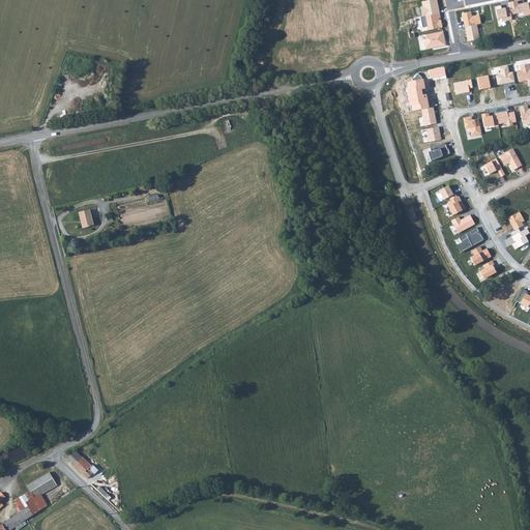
[(420,7),(422,18),(440,15),(437,0),(431,0),(422,2),(423,6),(420,7)]
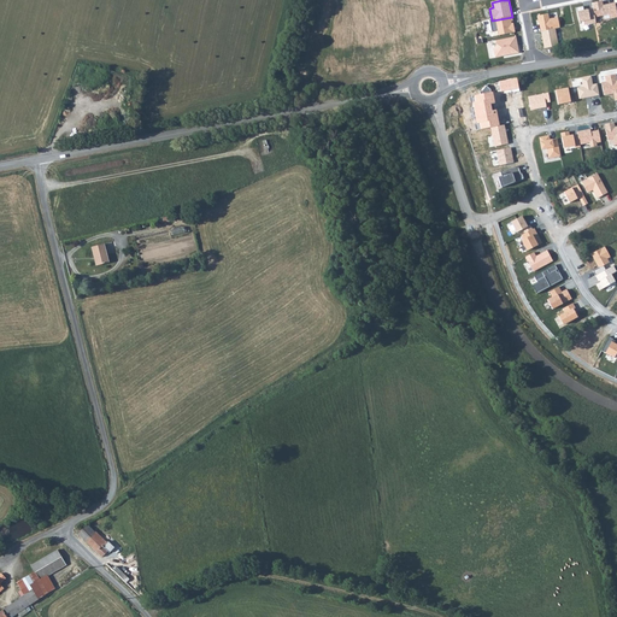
[(604,5),(603,1),(592,3),(593,9),(594,17),(601,16),(603,21),(616,17),(616,11),(616,3),(604,5)]
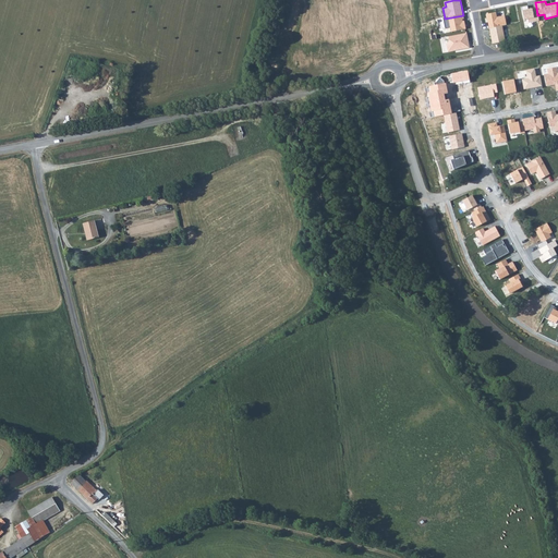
[(526,5),(521,7),(523,21),(528,20),(529,23),(538,22),(537,15),(536,8),(528,10),(526,5)]
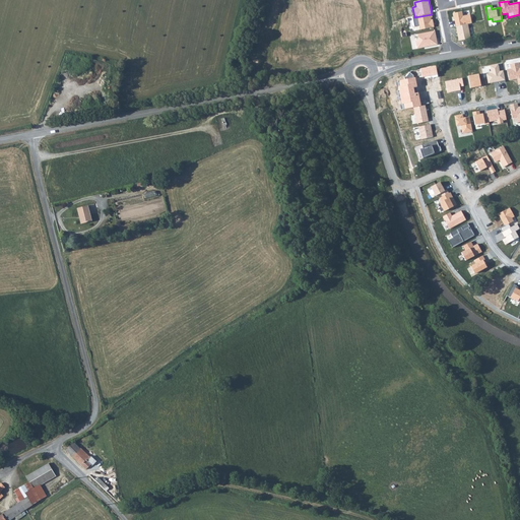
[(463,15),(462,12),(454,13),(456,26),(468,24),(472,23),(470,14),(463,15)]
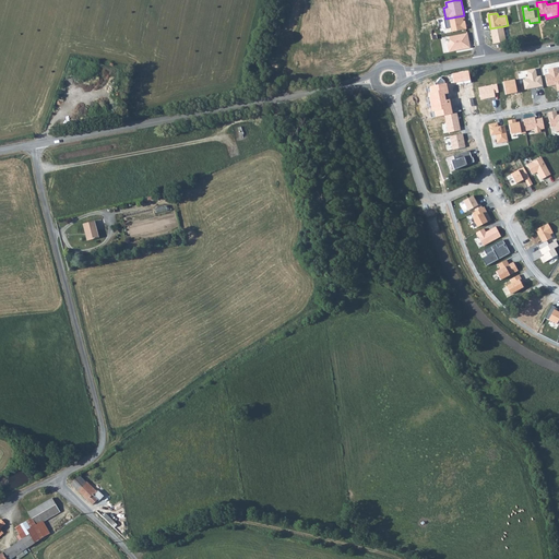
[(445,19),(444,19),(445,28),(451,27),(451,32),(466,30),(464,15),(445,19)]
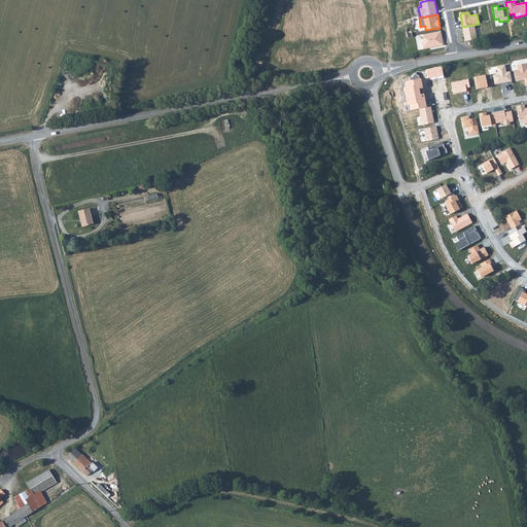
[(475,25),(462,27),(465,41),(477,39),(475,25)]
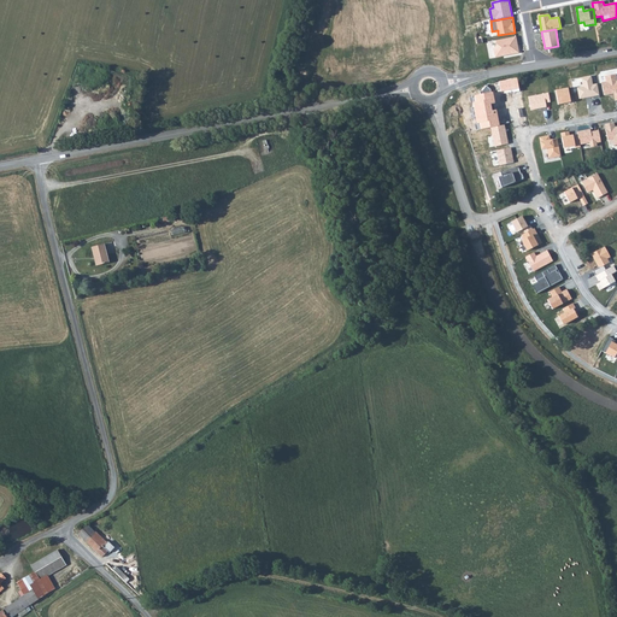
[(516,36),(495,41),(497,46),(494,50),(495,58),(519,53),(516,36)]
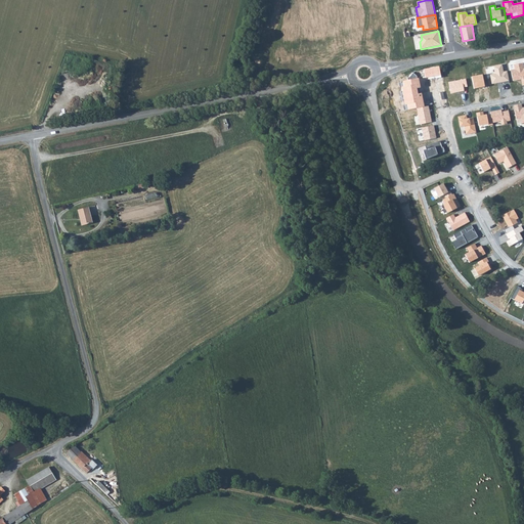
[(523,67),(523,63),(514,66),(515,70),(511,71),(513,81),(521,80),(522,85),(523,84),(523,67)]
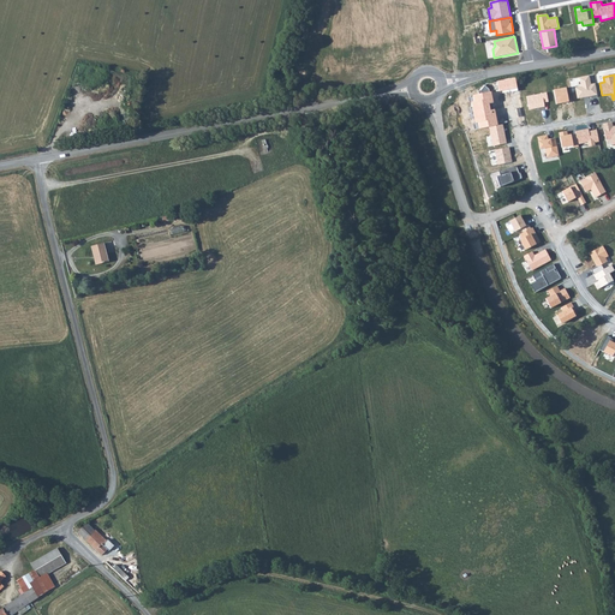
[(590,77),(580,78),(581,87),(575,88),(578,99),(597,95),(596,83),(591,84),(590,77)]
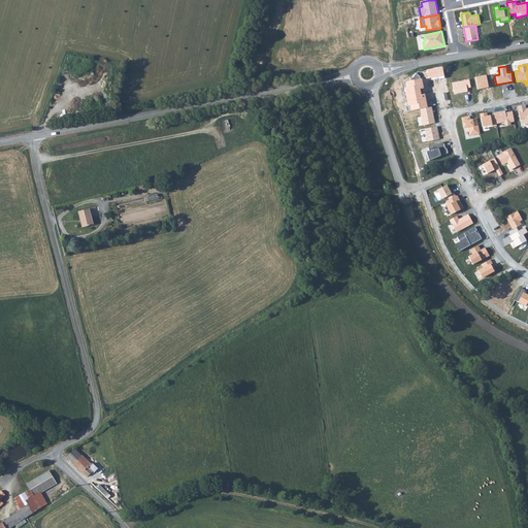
[(442,67),(434,68),(436,77),(443,75),(442,67)]
